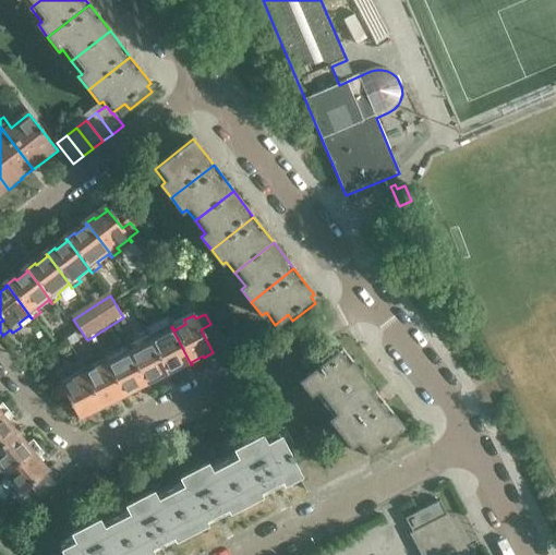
[(149,338),(169,375),(169,373),(181,368),(182,369),(191,364),(171,327),(162,332),(164,335),(152,341),(149,338)]
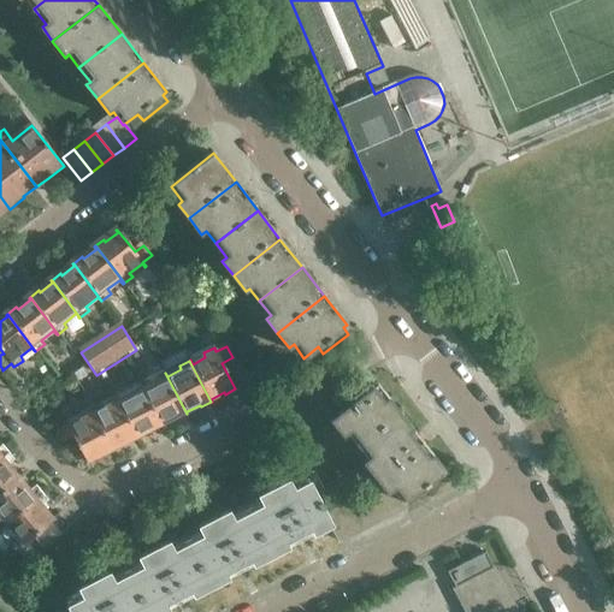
[(142,385),(141,386),(161,427),(163,427),(161,425),(175,417),(176,420),(187,414),(165,373),(154,378),(157,382),(143,390),(142,385)]
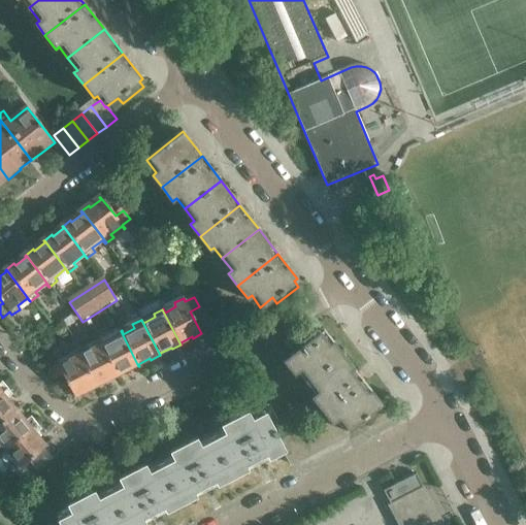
[(298,371),(308,385),(344,355),(325,331),(322,333),(319,330),(304,341),(306,343),(285,361),(295,374),(298,371)]
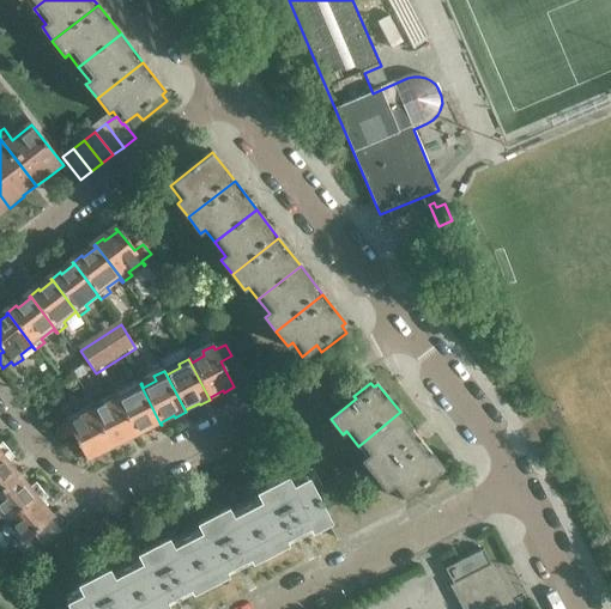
[(116,396),(115,396),(137,438),(138,437),(137,434),(150,428),(151,430),(161,425),(140,384),(129,389),(132,393),(119,400),(116,396)]
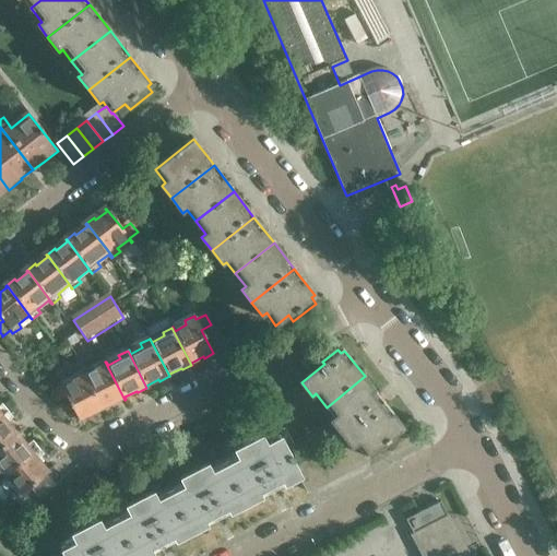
[(84,373),(83,374),(103,411),(104,411),(103,409),(115,402),(116,404),(125,400),(105,362),(96,367),(97,370),(86,377),(84,373)]
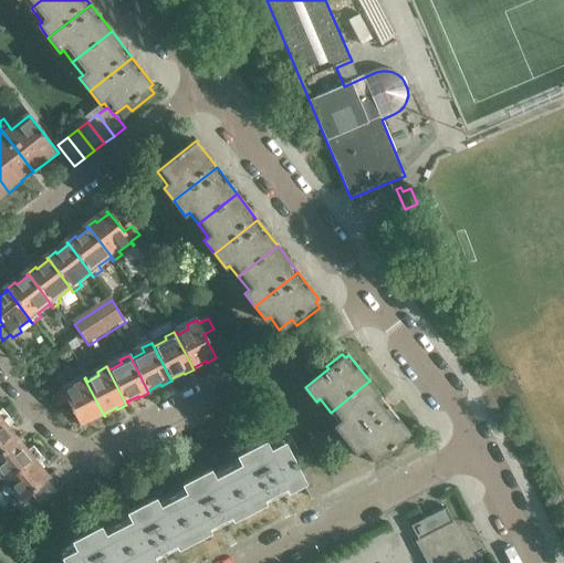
[(63,394),(54,398),(60,409),(69,405),(80,426),(94,418),(95,420),(104,416),(84,378),(75,383),(77,386),(64,393),(62,389),(61,389),(63,394)]
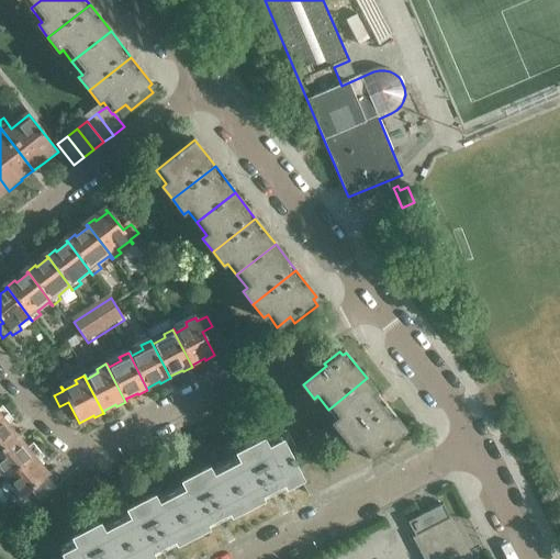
[(367,378),(328,410),(336,421),(333,423),(345,438),(388,404),(367,378)]
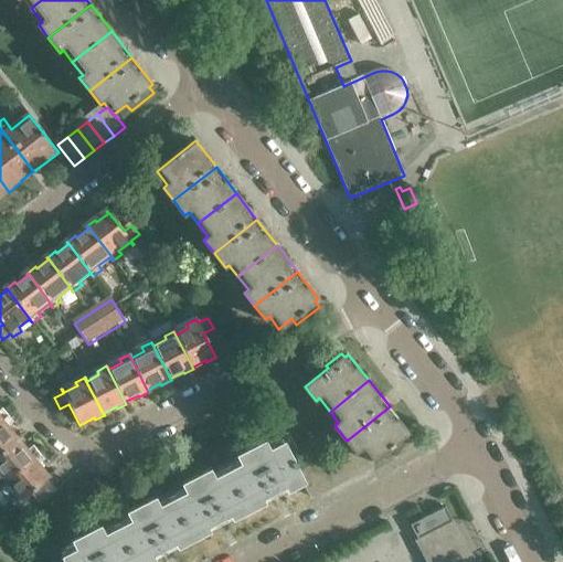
[(390,406),(347,441),(353,448),(361,443),(371,456),(374,462),(384,454),(389,459),(412,442),(407,435),(411,433),(390,406)]
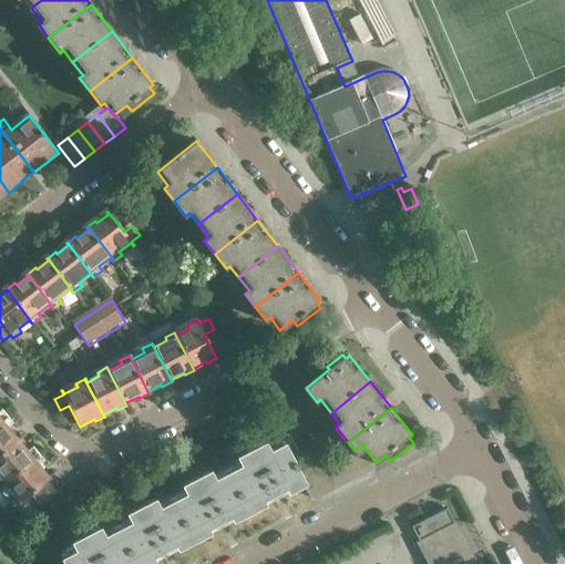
[(8,419),(0,424),(0,457),(19,441),(9,429),(13,426),(8,419)]
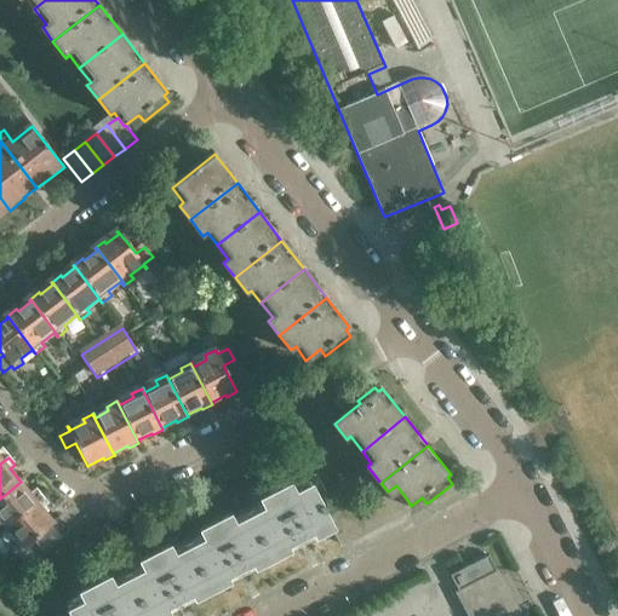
[(292,485),(279,491),(307,543),(333,530),(335,529),(330,520),(330,519),(309,481),(293,489),(292,485)]
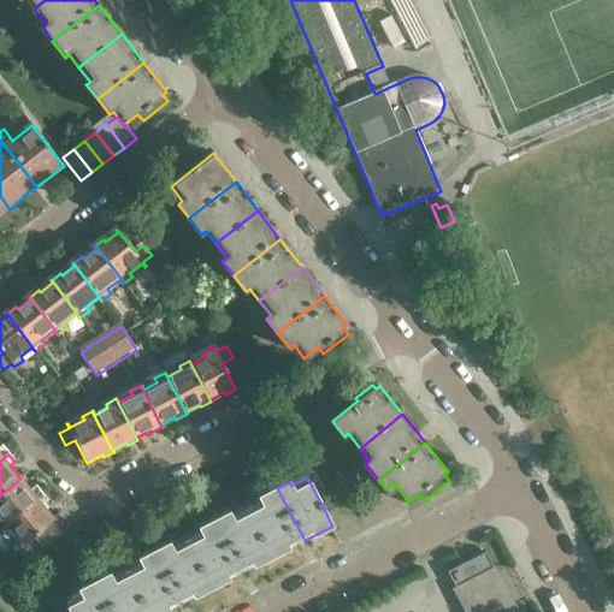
[(21,479),(0,495),(0,518),(5,526),(42,495),(36,488),(31,492),(21,479)]
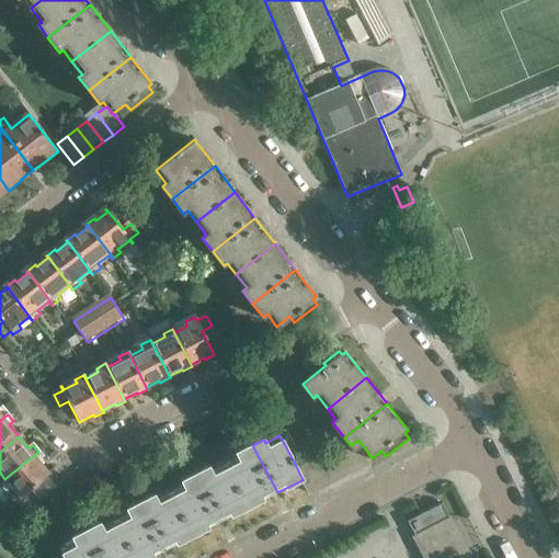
[(350,446),(346,447),(358,471),(371,465),(368,460),(372,458),(368,453),(358,440),(351,445),(350,446)]
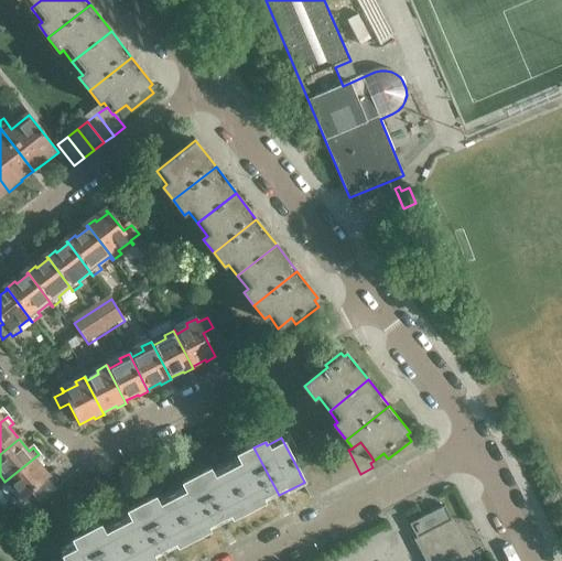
[(240,460),(227,466),(249,510),(279,495),(254,448),(238,456),(240,460)]
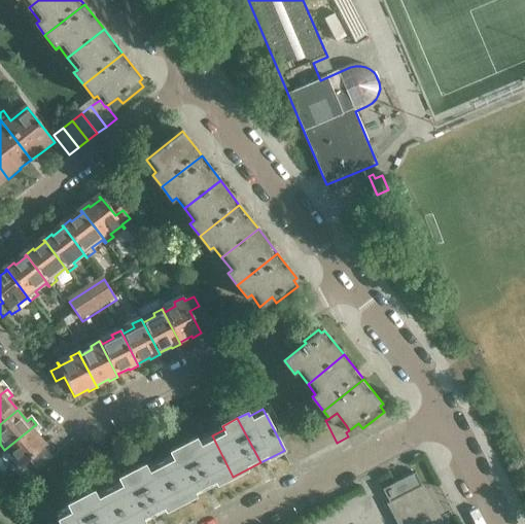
[(325,420),(315,425),(326,448),(337,443),(325,420)]
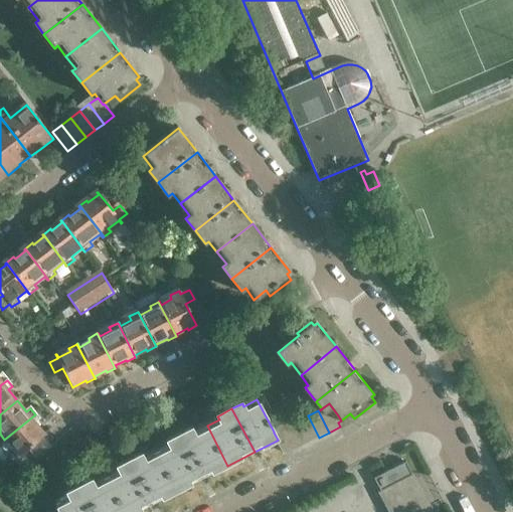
[(35,414),(4,440),(19,457),(46,436),(36,423),(40,420),(35,414)]
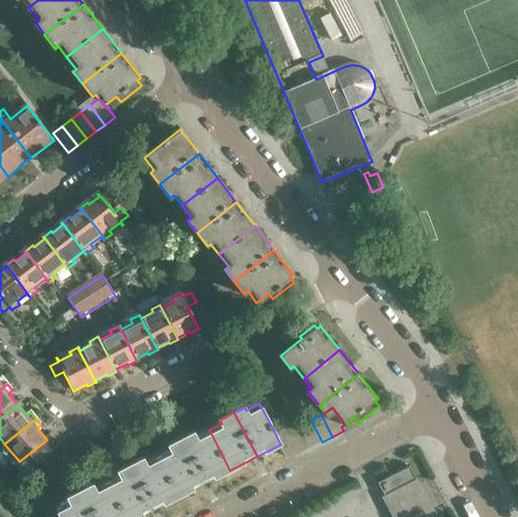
[(311,419),(299,426),(310,448),(322,442),(311,419)]
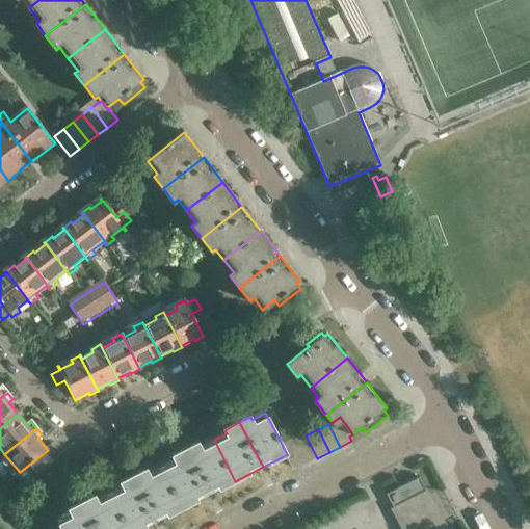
[(306,435),(294,442),(306,465),(317,458),(306,435)]
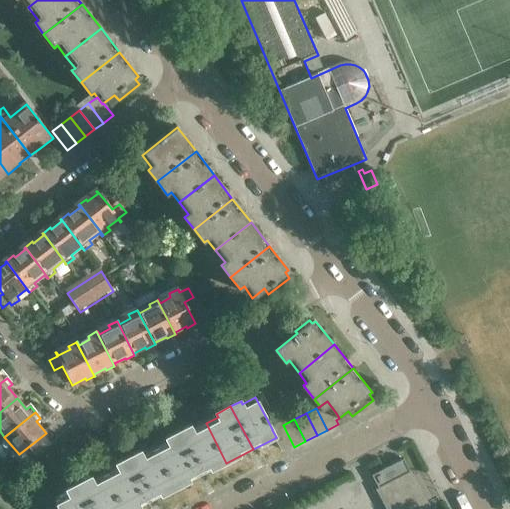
[(191,427),(181,432),(203,475),(226,463),(206,423),(192,429),(191,427)]
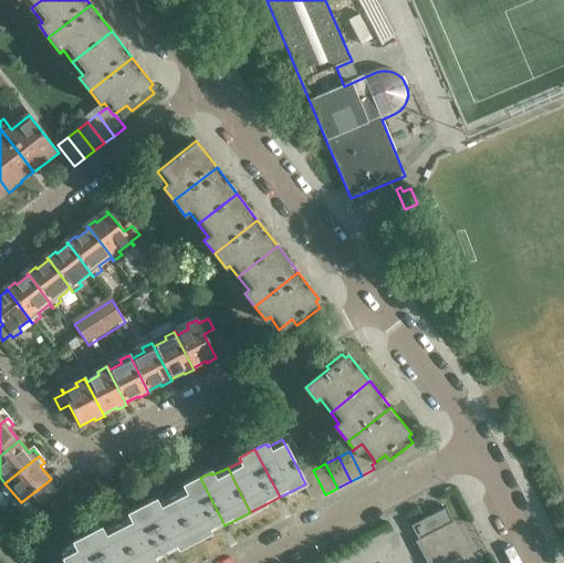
[(313,470),(301,476),(305,483),(304,485),(313,501),(325,494),(313,470)]
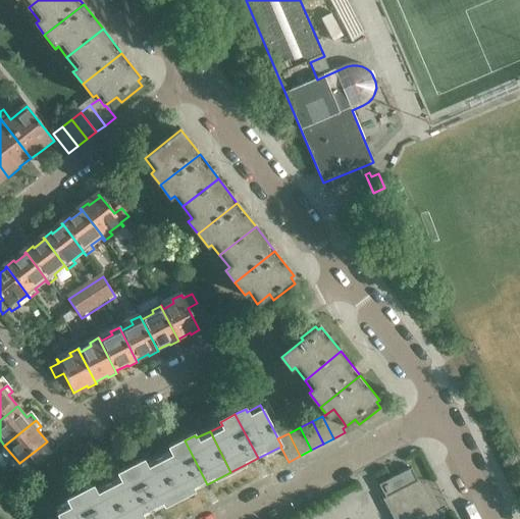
[(171,451),(159,458),(180,498),(207,484),(185,440),(169,448),(171,451)]
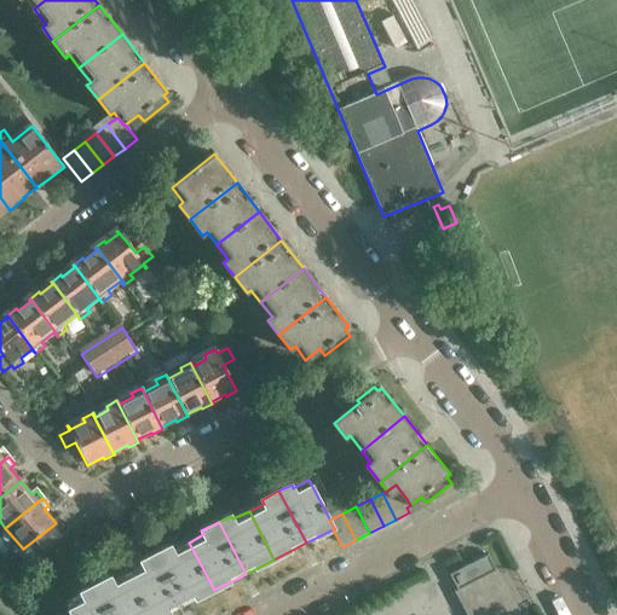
[(63,538),(52,526),(35,540),(46,552),(63,538)]
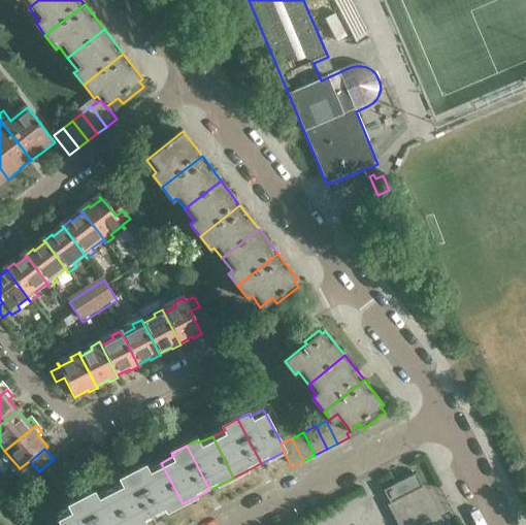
[(145,467),(135,472),(158,517),(183,503),(161,463),(148,470),(145,467)]
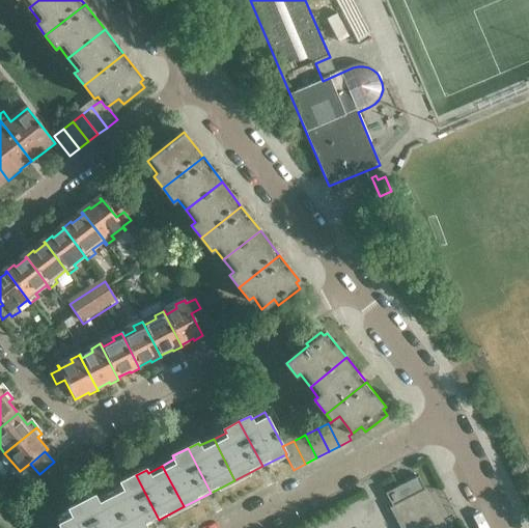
[(122,487),(110,493),(128,527),(143,527),(159,520),(136,475),(120,482),(122,487)]
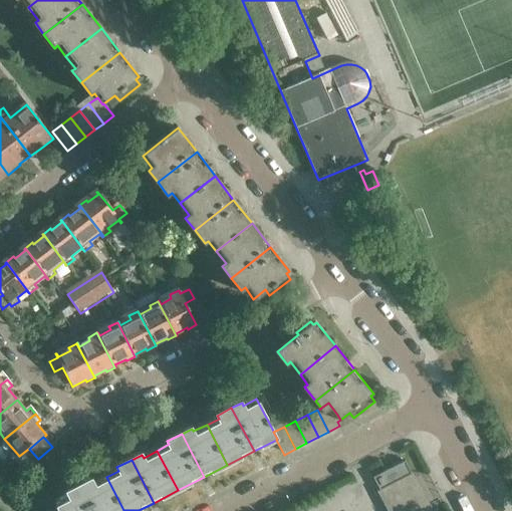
[(407,463),(374,479),(380,492),(413,476),(407,463)]
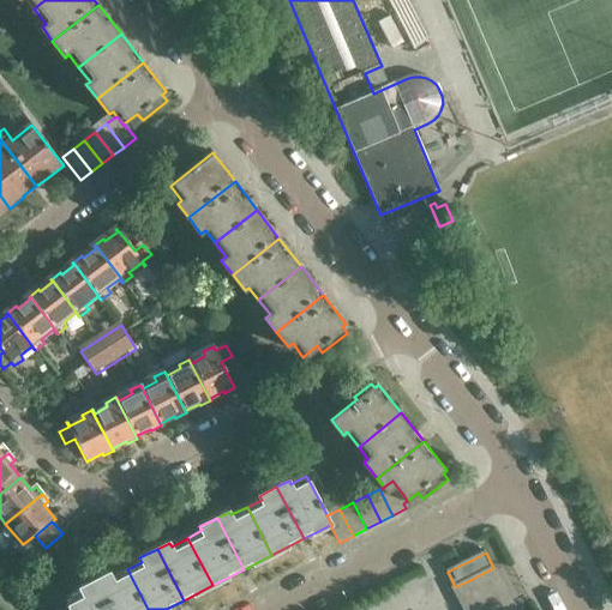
[(109,573),(95,580),(109,609),(148,609),(127,569),(112,578),(109,573)]
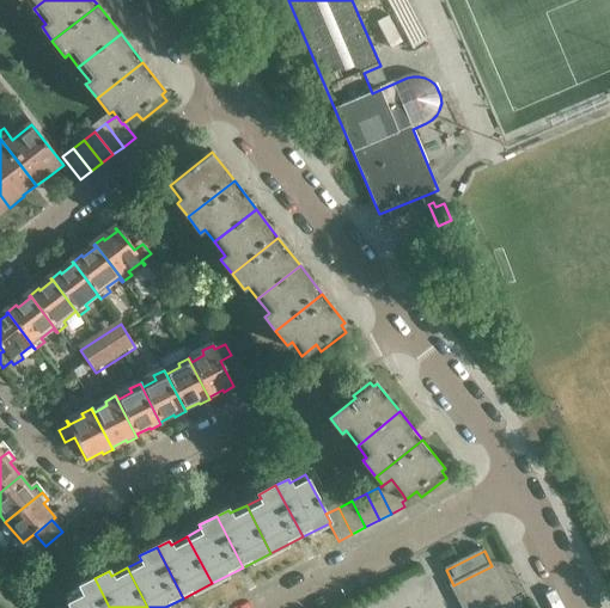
[(109,607),(95,578),(79,587),(81,590),(67,599),(72,607),(109,607)]
